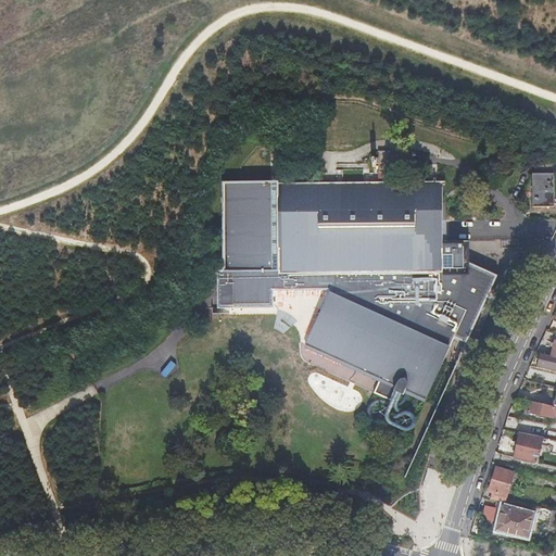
[(377,164),(377,172),(396,172),(416,172),(416,165),(409,165),(409,151),(376,151),(376,158),(370,159),(369,159),(369,160),(368,161),(368,162),(369,163),(370,164),(371,164),(377,164)]
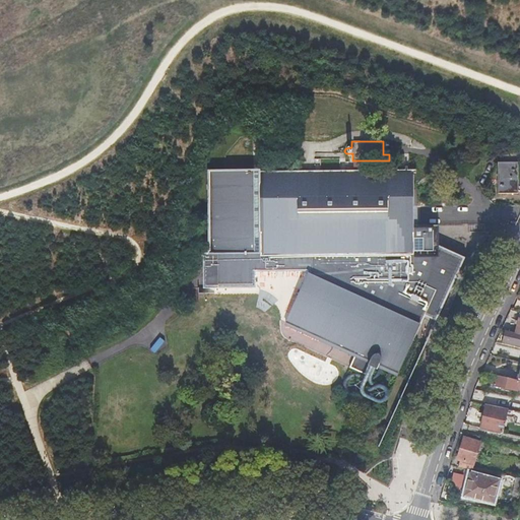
[(519,154),(510,154),(501,154),(501,165),(517,165),(519,165),(519,154)]
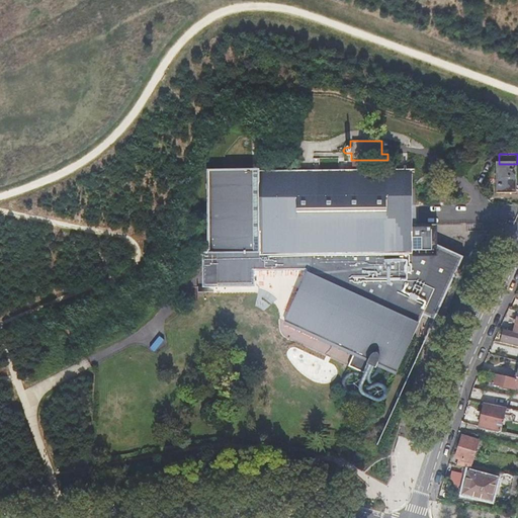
[(369,169),(369,160),(351,160),(351,169),(369,169)]
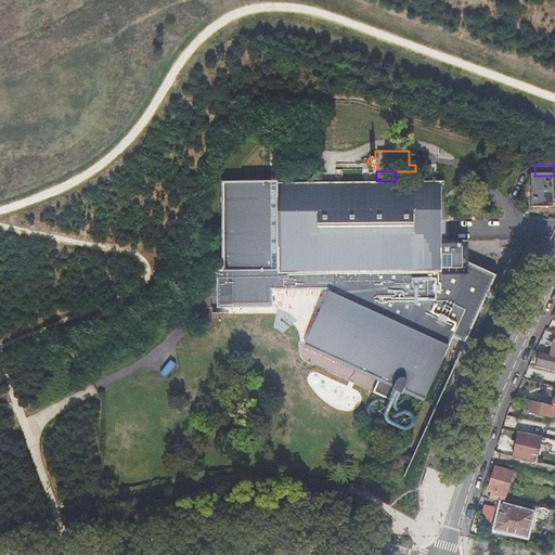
[(552,176),(534,176),(531,176),(531,209),(551,209),(552,176)]
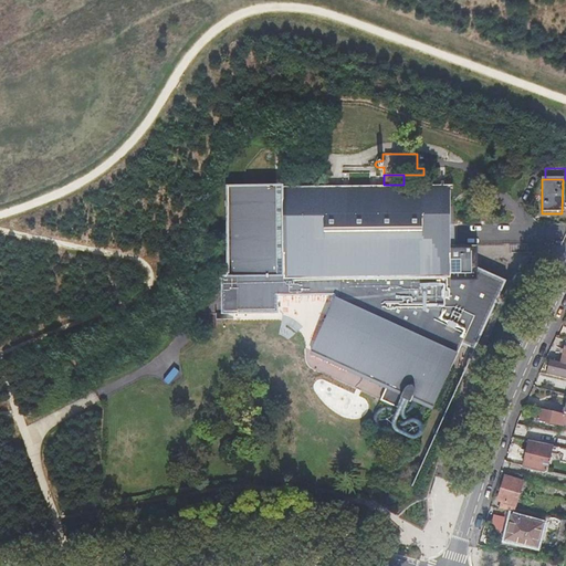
[(404,185),(384,185),(280,185),(226,186),(227,275),(221,275),(221,313),(261,312),(276,312),(276,295),(296,293),(323,294),(326,300),(327,302),(329,303),(307,350),(399,391),(397,397),(407,402),(409,397),(429,406),(459,342),(474,349),(507,278),(448,250),(448,247),(454,247),(454,224),(446,224),(446,184),(404,185)]
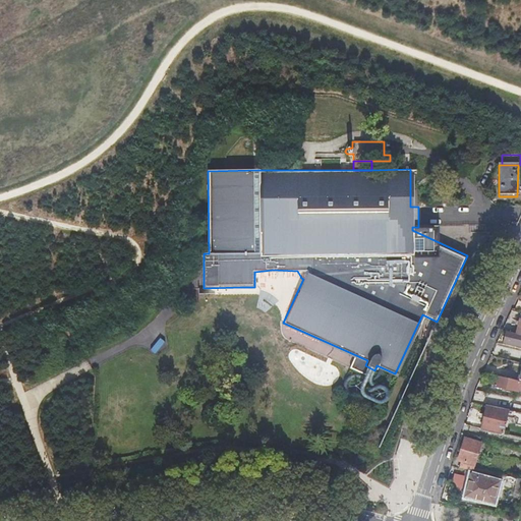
[(520,334),(516,334),(508,332),(505,343),(520,346),(520,334)]
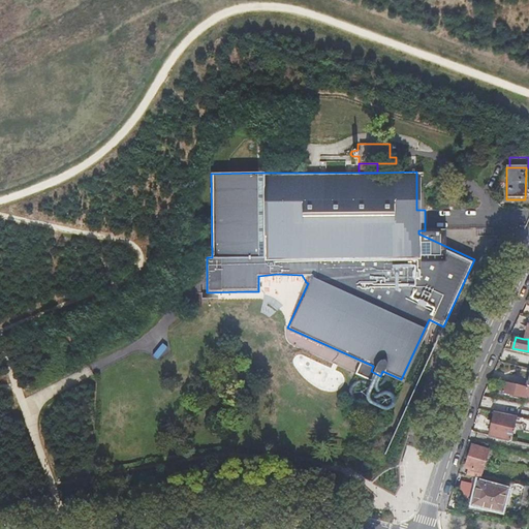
[(160,360),(166,346),(160,342),(153,356),(160,360)]
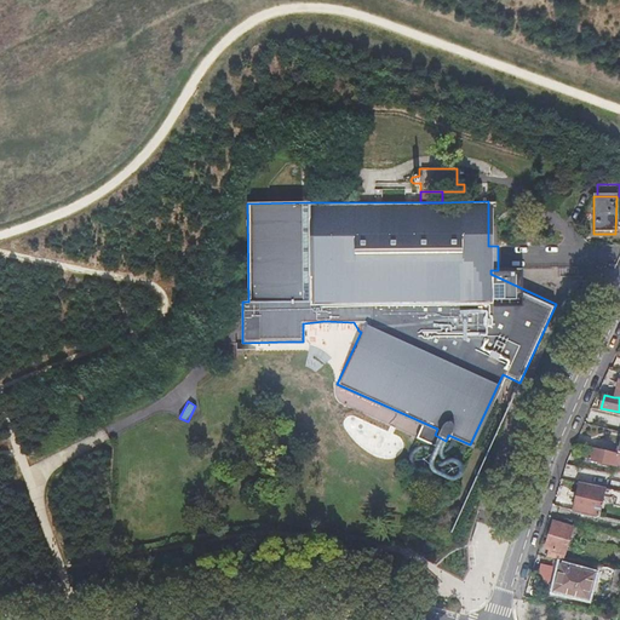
[(579,458),(614,465),(616,453),(581,446),(579,458)]
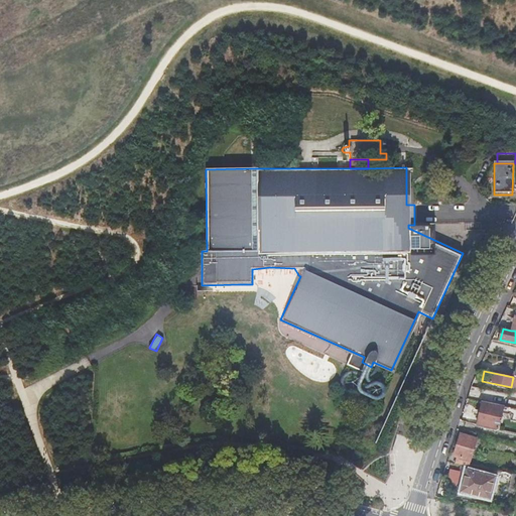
[(482,401),(495,404),(496,401),(492,400),(493,395),(478,392),(477,400),(482,401)]
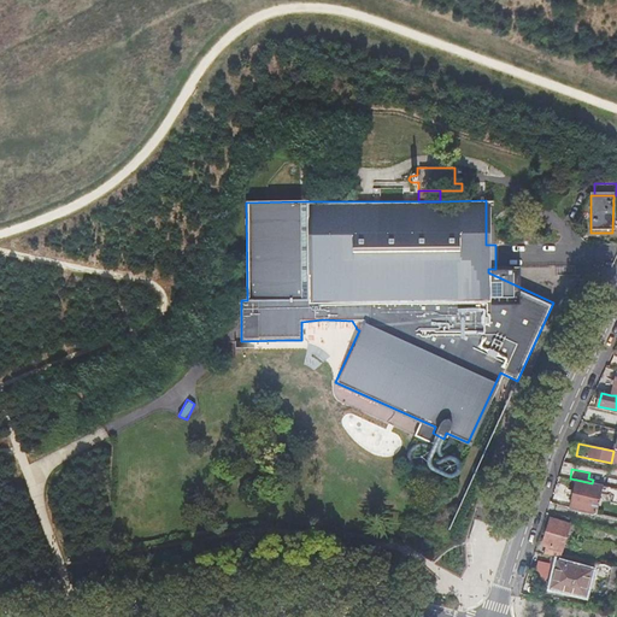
[(616,488),(592,483),(576,480),(575,489),(570,489),(569,494),(574,495),(571,507),(594,512),(598,492),(616,495),(616,498),(611,497),(610,503),(616,503),(616,488)]
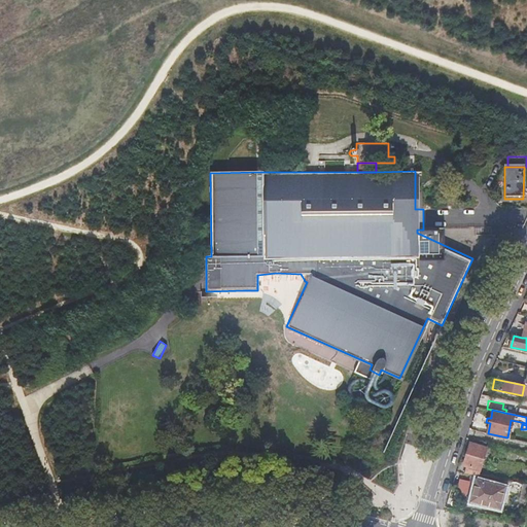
[(486,449),(479,447),(470,444),(467,453),(466,457),(463,465),(466,466),(464,472),(479,475),(486,449)]
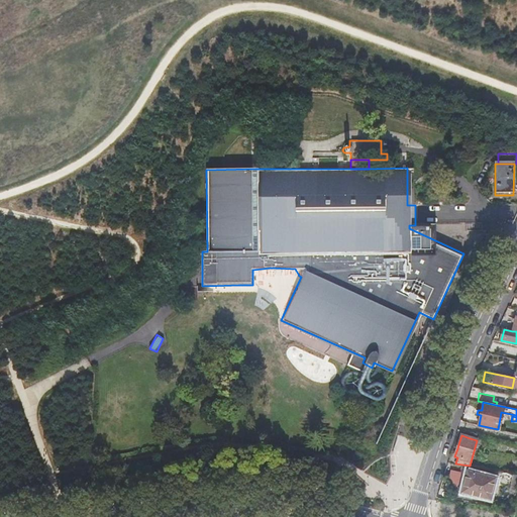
[(457,489),(461,473),(450,470),(446,486),(457,489)]
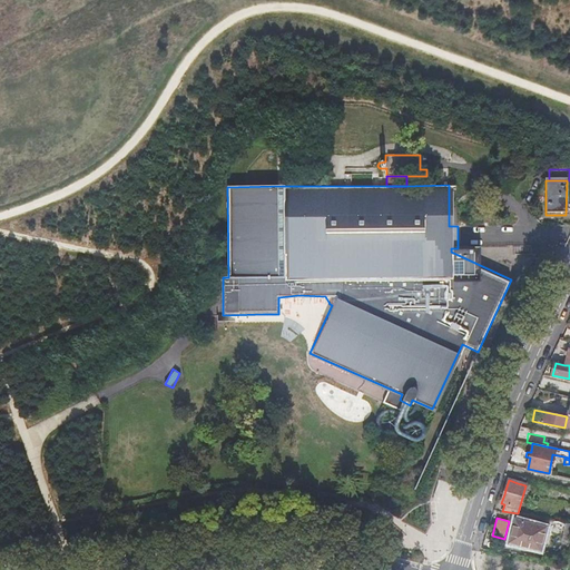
[(511,531),(514,532),(517,532),(513,544),(540,551),(546,528),(514,519),(511,531)]
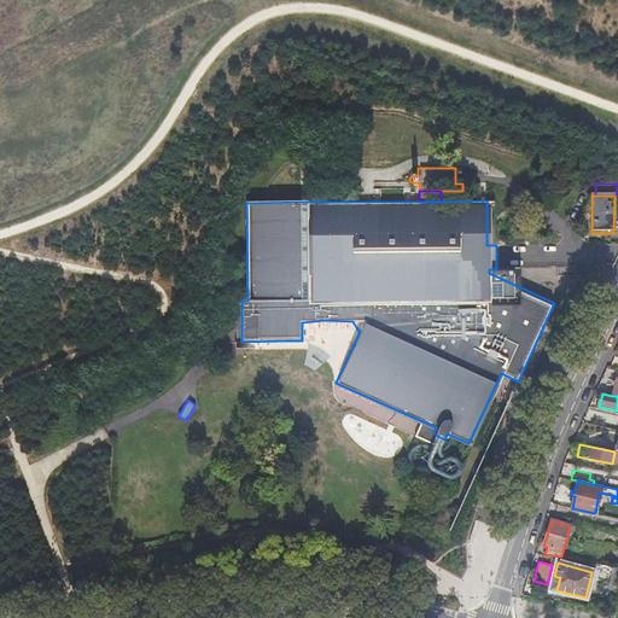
[(617,566),(611,565),(600,564),(598,573),(617,582),(617,566)]
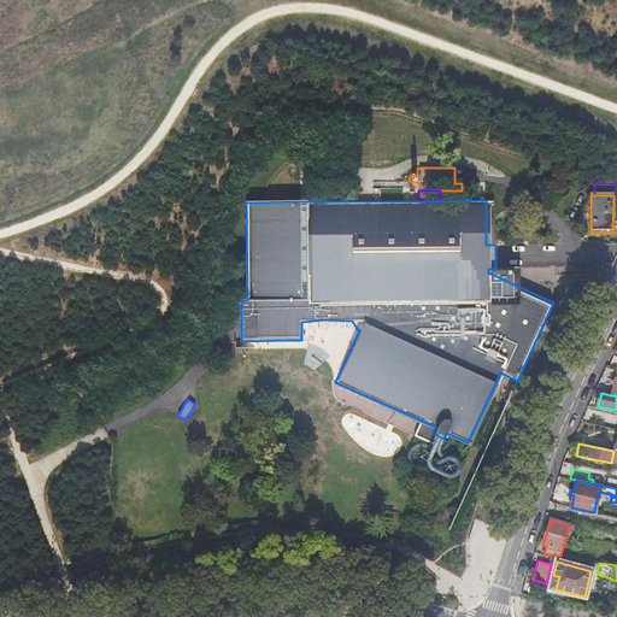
All buildings are outlined.
